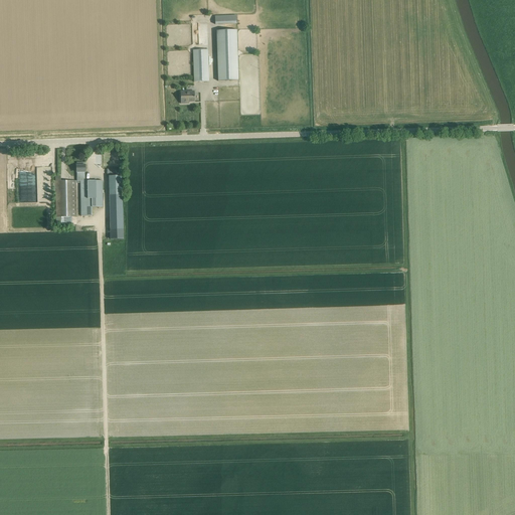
[(215,24),(236,24),(236,16),(215,16),(215,24)]
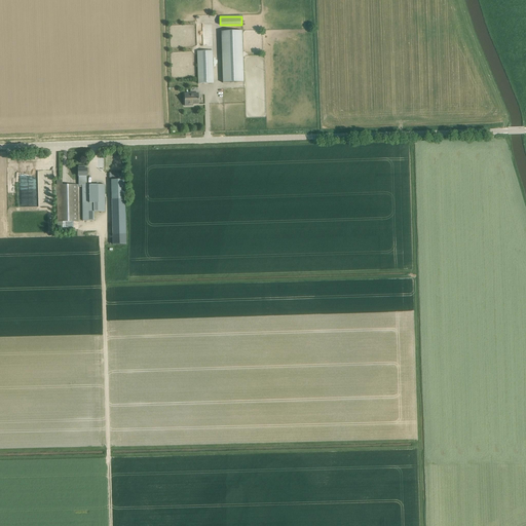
[(221,31),(223,83),(243,82),(241,31),(221,31)]
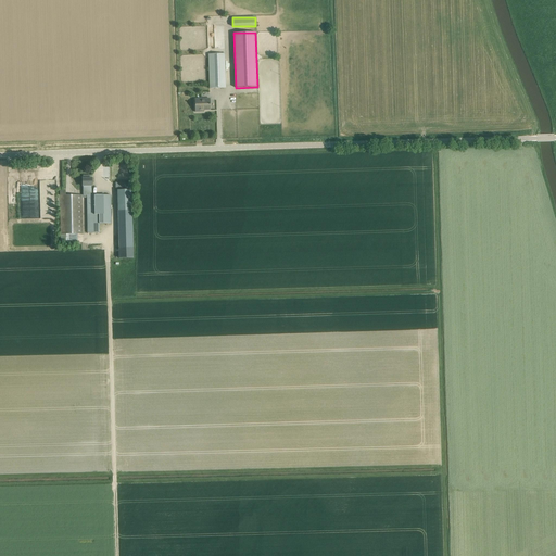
[(224,54),(209,54),(210,89),(225,88),(224,54)]
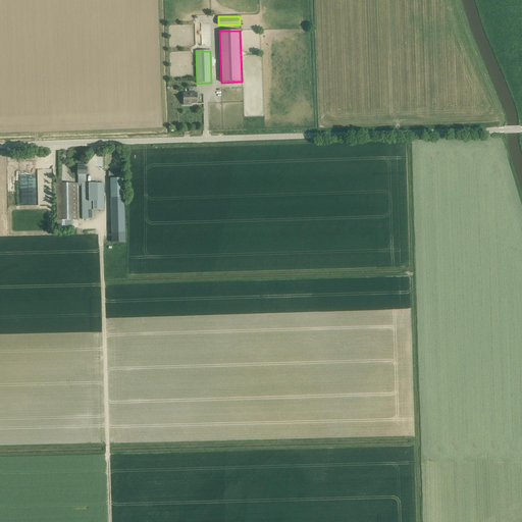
[(197,103),(197,98),(197,93),(183,93),(183,97),(184,105),(192,105),(192,103),(197,103)]
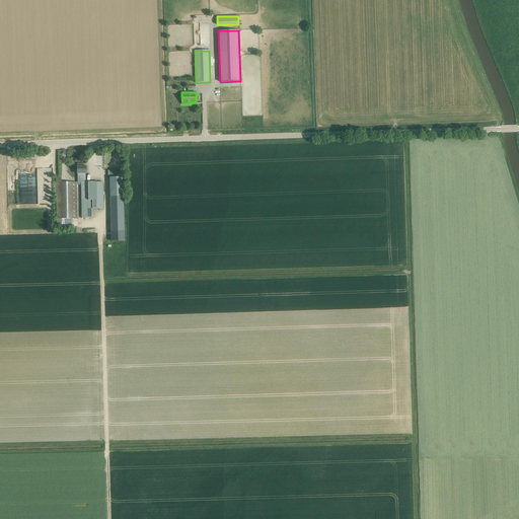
[(93,217),(93,210),(93,201),(88,201),(88,182),(85,182),(85,173),(86,173),(85,166),(77,167),(77,173),(78,182),(76,182),(76,184),(81,184),(81,218),(93,217)]
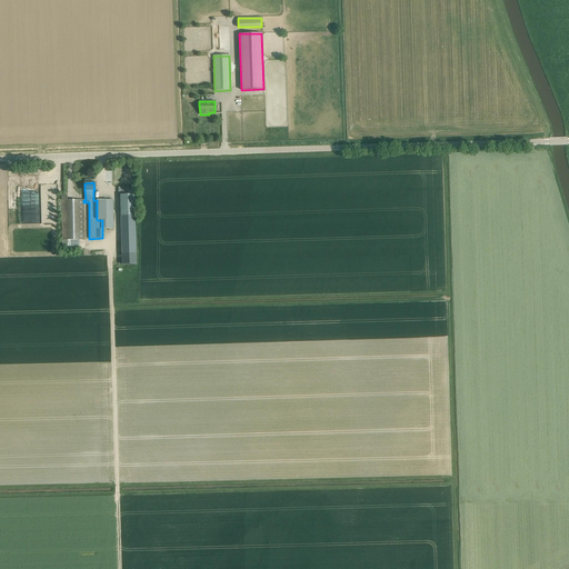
[(135,186),(118,187),(119,195),(127,195),(127,196),(135,196),(135,193),(135,186)]
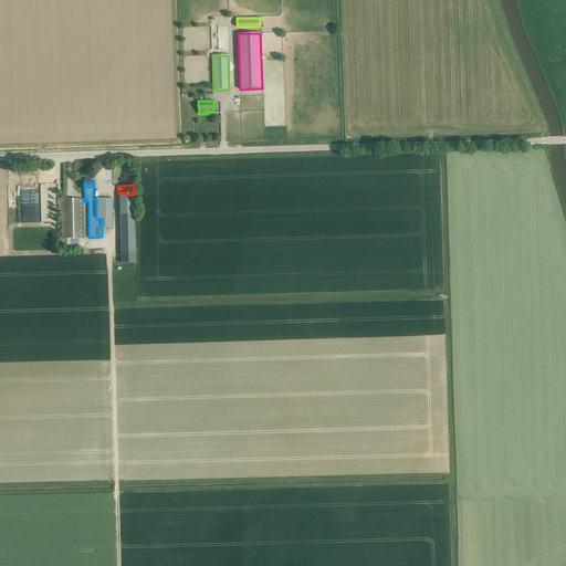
[(102,219),(102,229),(113,229),(113,203),(113,198),(96,199),(96,219),(102,219)]
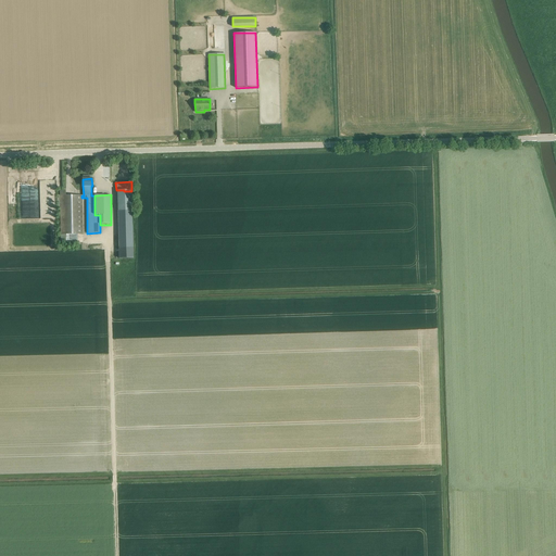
[(83,235),(81,198),(81,196),(60,196),(60,201),(61,242),(77,242),(77,235),(83,235)]
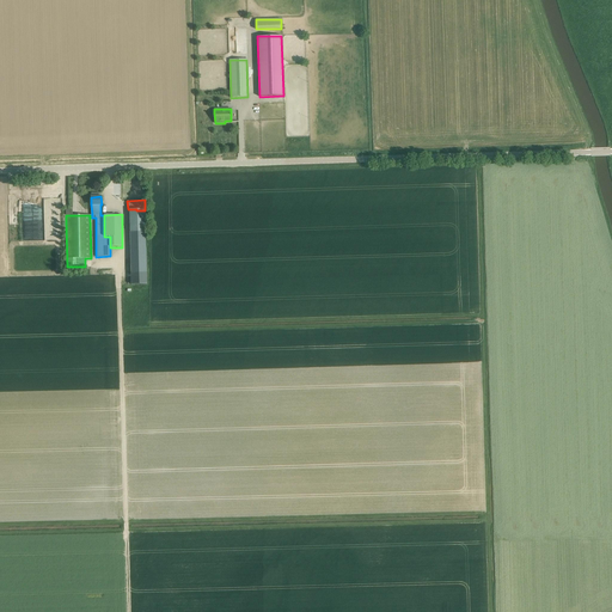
[(130,215),(132,271),(146,271),(145,215),(130,215)]
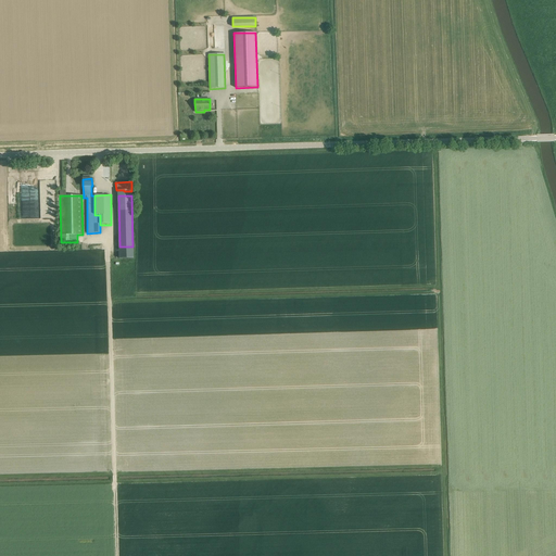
[(133,247),(119,247),(119,258),(133,258),(133,247)]
